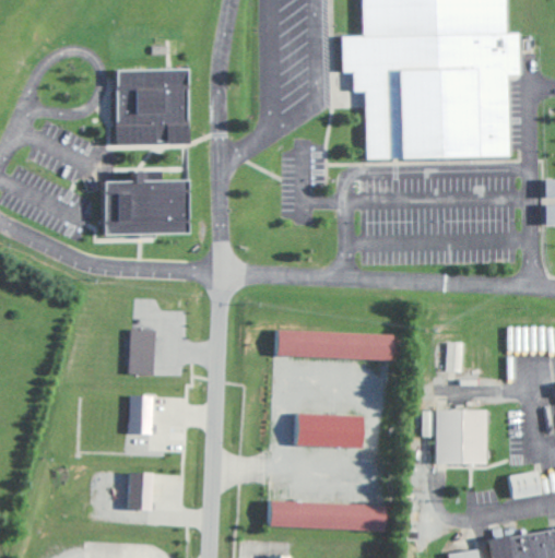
[(508,157),(506,75),(518,75),(517,33),(506,33),(505,0),(362,0),(364,35),(342,36),(342,73),(353,73),(353,93),(365,92),(366,159),(508,157)]
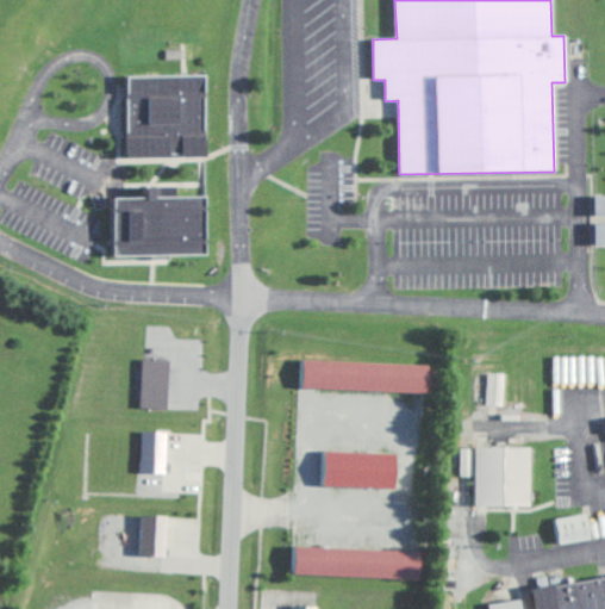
[(126,159),(205,156),(203,74),(124,76),(126,159)]
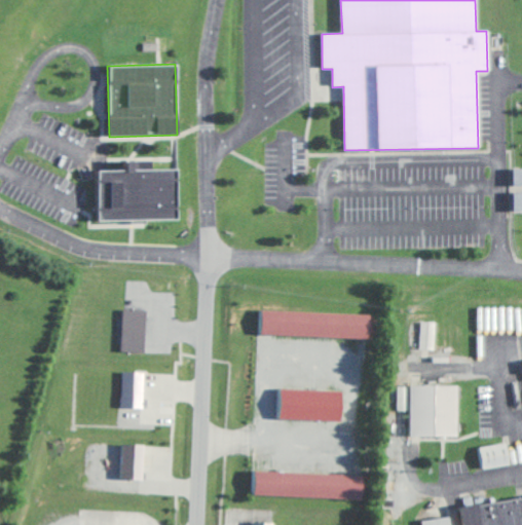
[(152,170),(152,160),(127,161),(127,170),(98,170),(99,221),(178,219),(177,169),(152,170)]
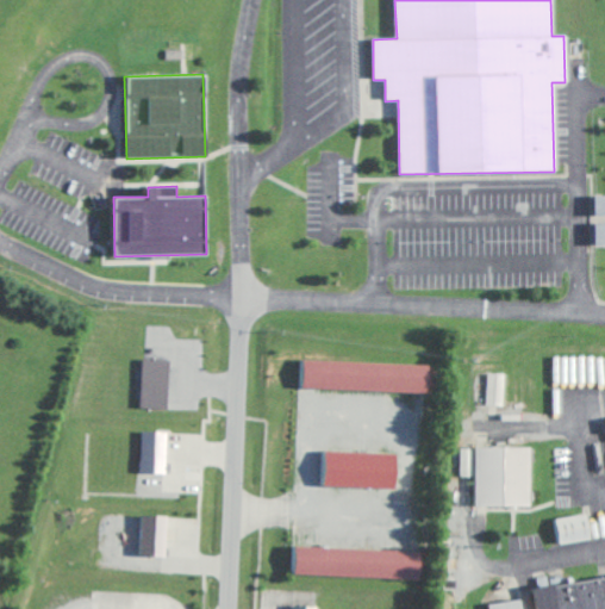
[(604,196),(593,197),(593,217),(604,216),(604,196)]
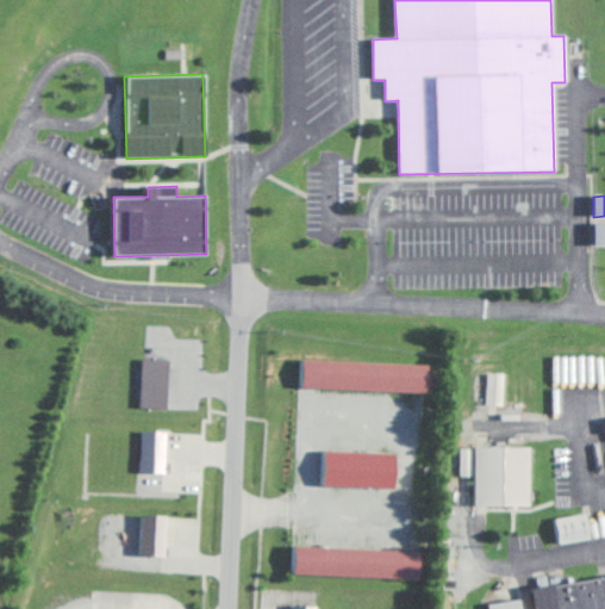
[(604,244),(604,223),(593,224),(593,246),(604,244)]
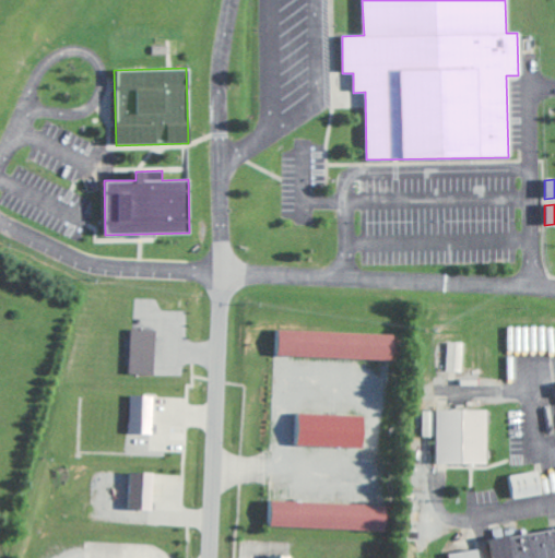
[(153,331),(128,330),(126,375),(151,376),(153,331)]
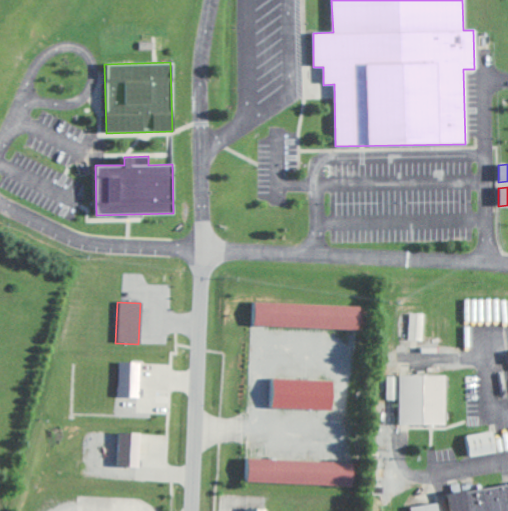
[(361,306),(251,302),(250,326),(360,330),(361,306)]
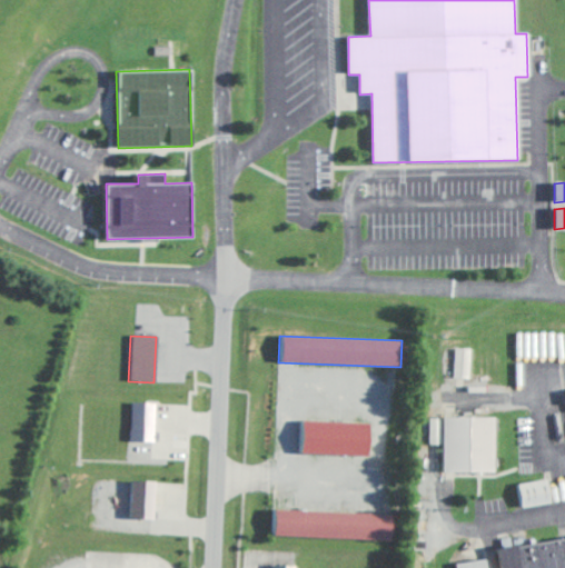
[(469,379),(469,349),(454,349),(453,379),(469,379)]
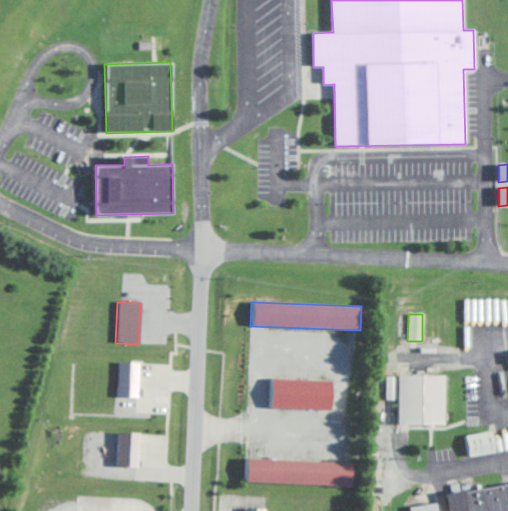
[(115,397),(137,398),(138,364),(116,363),(115,397)]
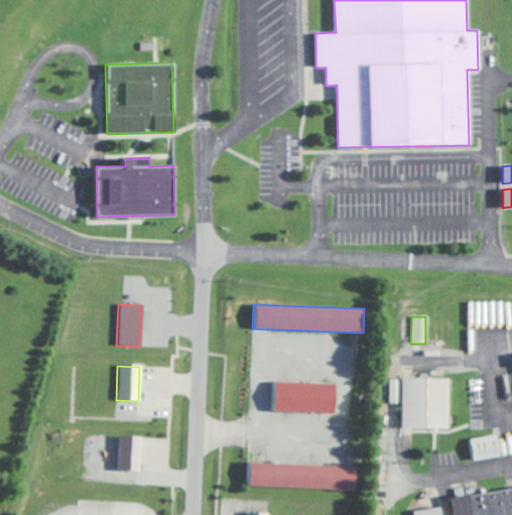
[(389,404),(402,403),(402,428),(449,428),(449,379),(389,379),(389,404)]
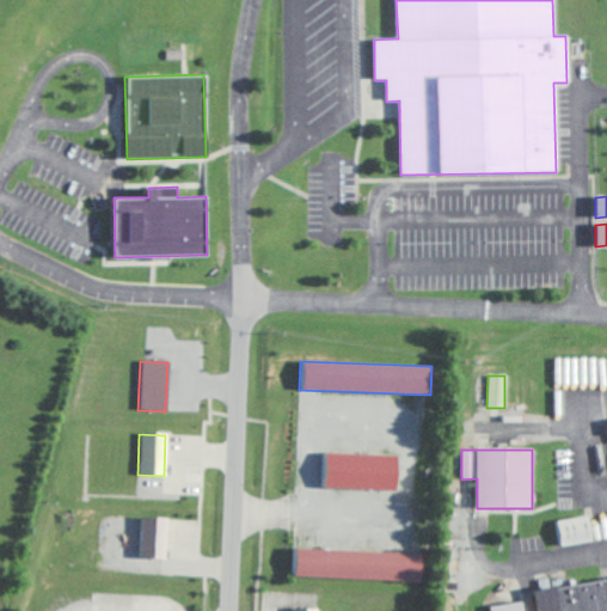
[(397,454),(325,453),(325,489),(397,490),(397,454)]
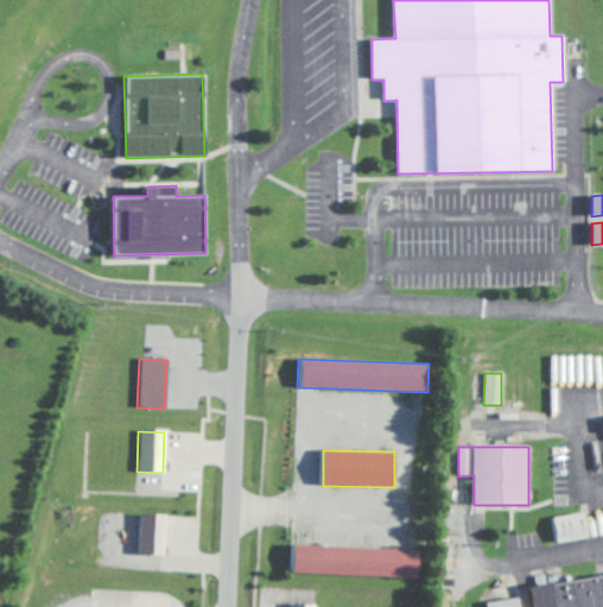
[(554,517),(557,542),(589,538),(585,513),(554,517)]
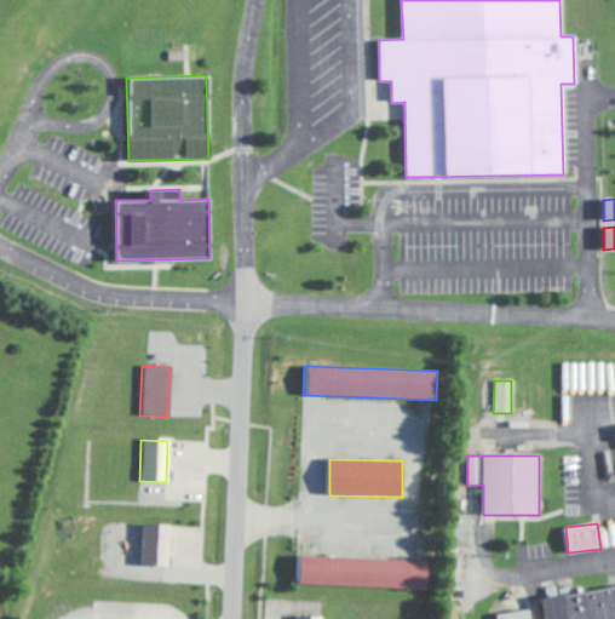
[(168,526),(142,525),(139,565),(166,566),(168,526)]
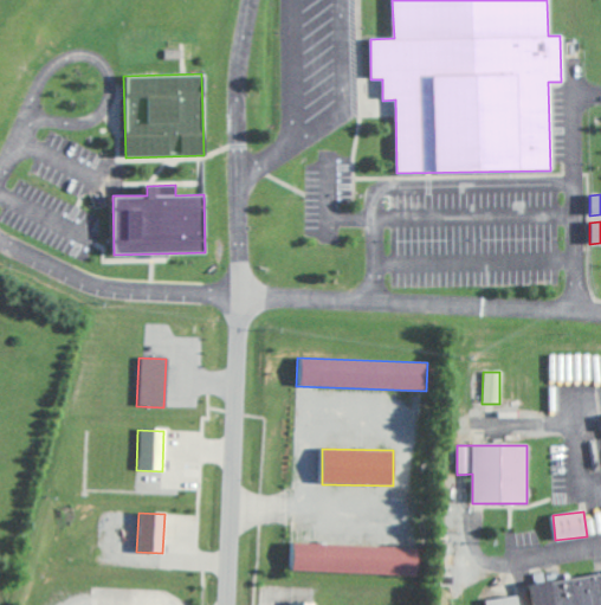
[(289,544),(288,572),(417,577),(418,548),(289,544)]
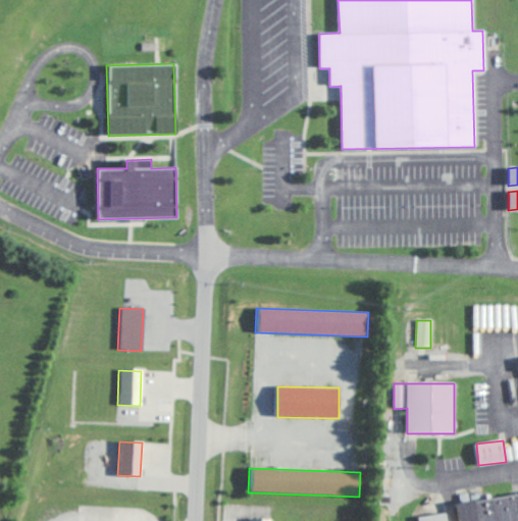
[(517,520),(517,493),(456,503),(458,520),(517,520)]
